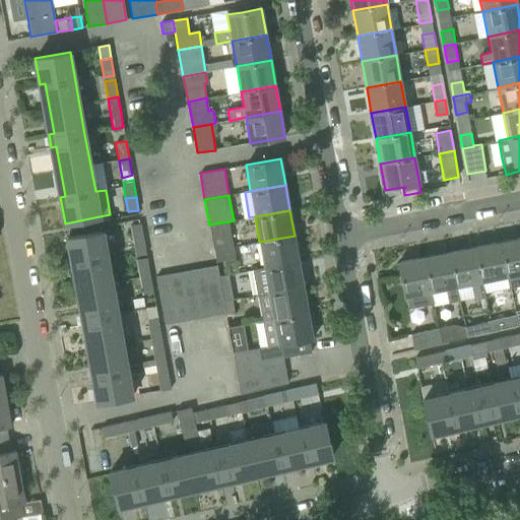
[(233,247),(231,232),(229,221),(209,224),(213,251),(233,247)]
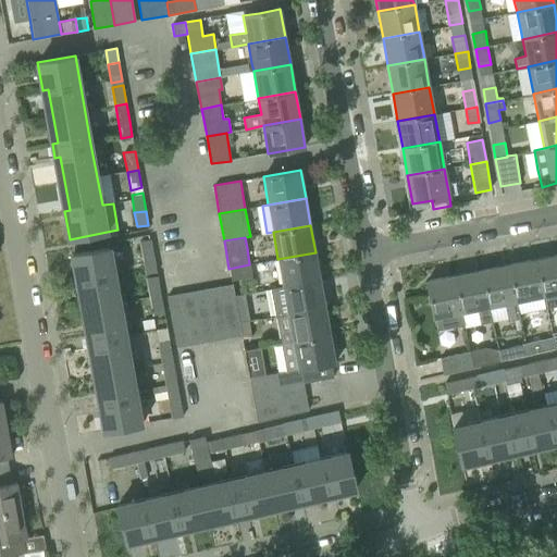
[(157,272),(151,240),(139,243),(146,274),(157,272)]
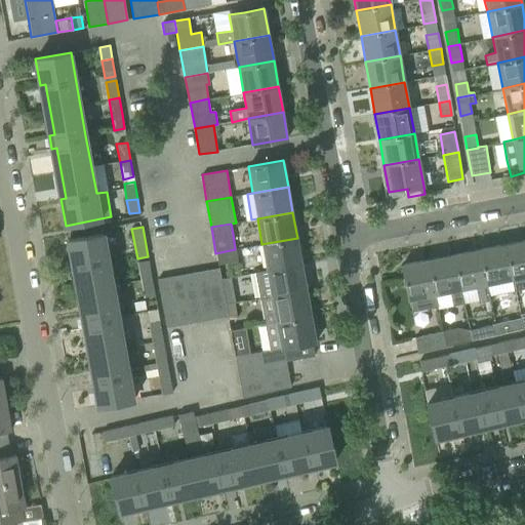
[(133,399),(118,317),(104,233),(68,239),(73,266),(78,265),(87,316),(82,316),(84,328),(84,329),(89,328),(98,378),(93,379),(97,406),(133,399)]
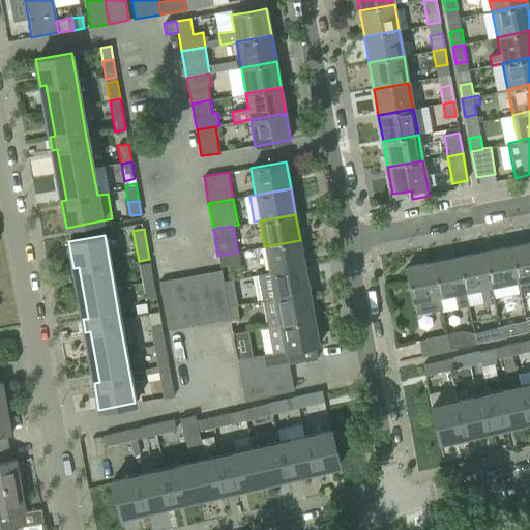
[(304,266),(300,240),(264,246),(269,273),(304,266)]
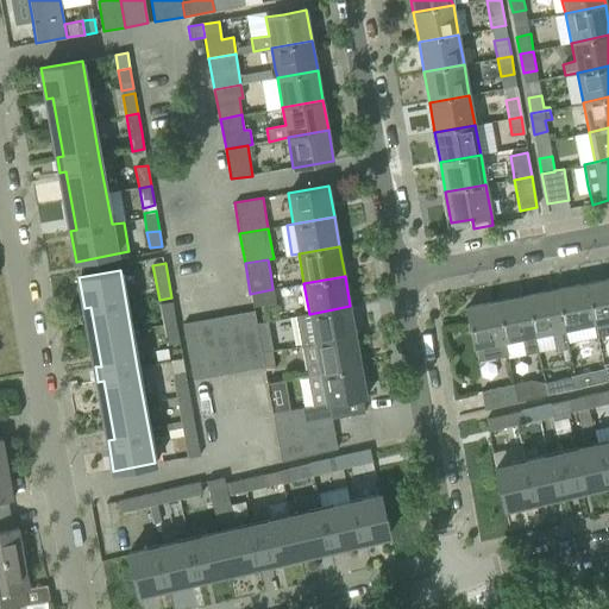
[(608,278),(586,283),(595,324),(594,324),(596,338),(608,334),(608,278)]
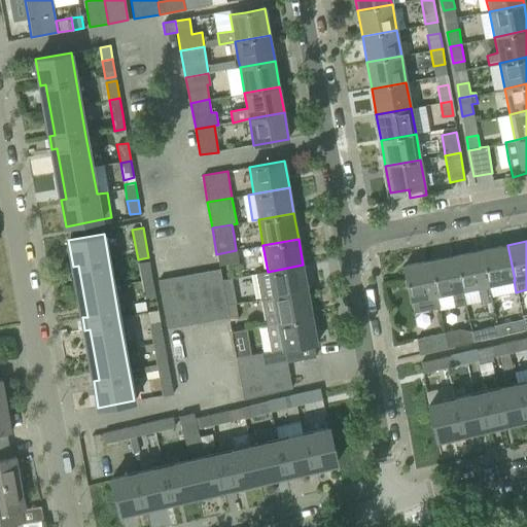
[(515,280),(507,245),(482,250),(489,285),(515,280)]
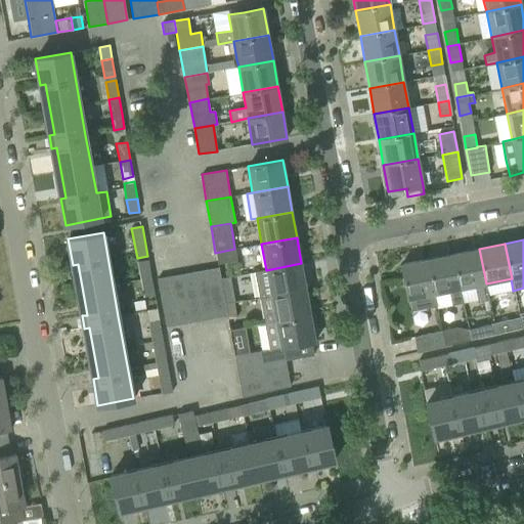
[(235,250),(234,249),(215,253),(217,264),(226,263),(227,266),(237,264),(236,258),(253,255),(252,247),(235,250)]
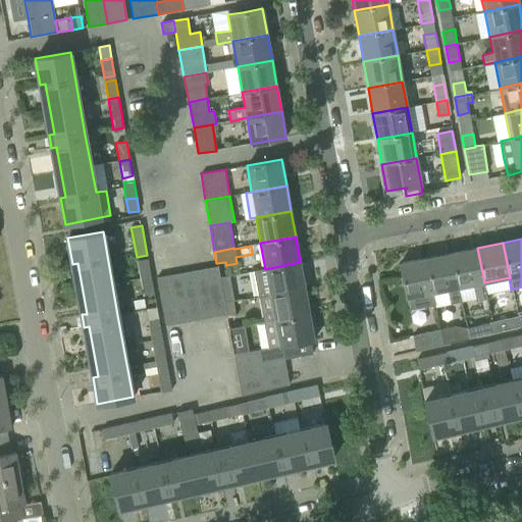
[(484,282),(477,248),(452,253),(459,288),(473,284),(476,301),(487,299),(484,282)]
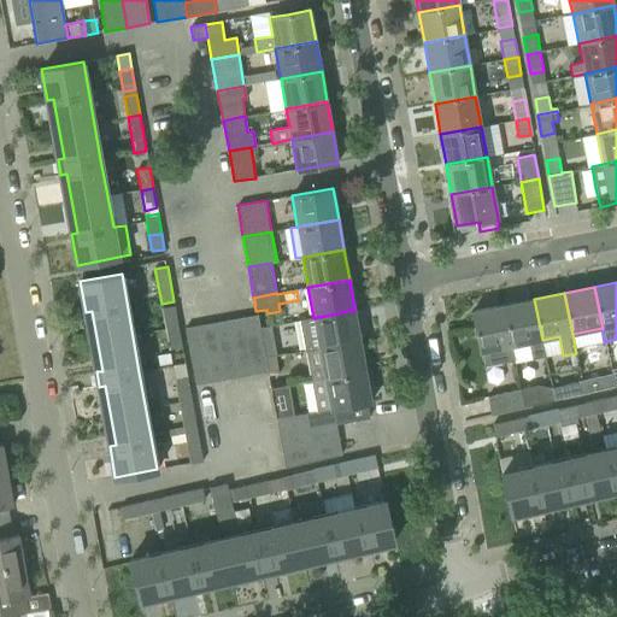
[(542,340),(534,299),(504,305),(512,346),(529,342),(533,359),(546,357),(542,340)]
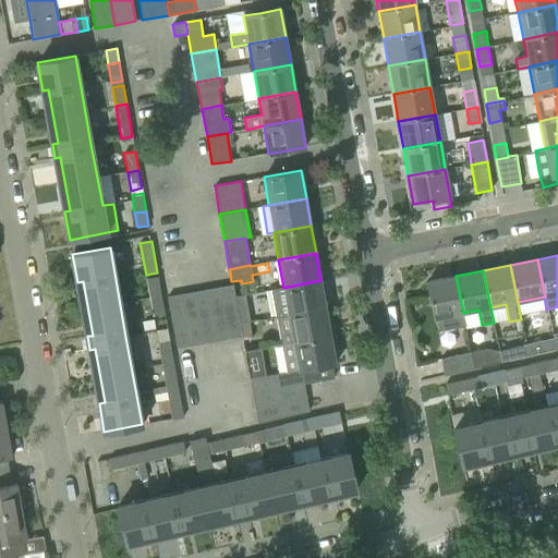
[(463,313),(456,276),(427,281),(437,331),(465,326),(462,313),(463,313)]
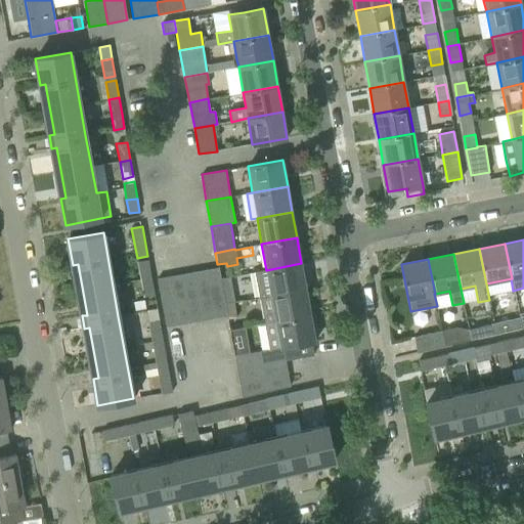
[(151,278),(148,262),(137,264),(140,280),(151,278)]
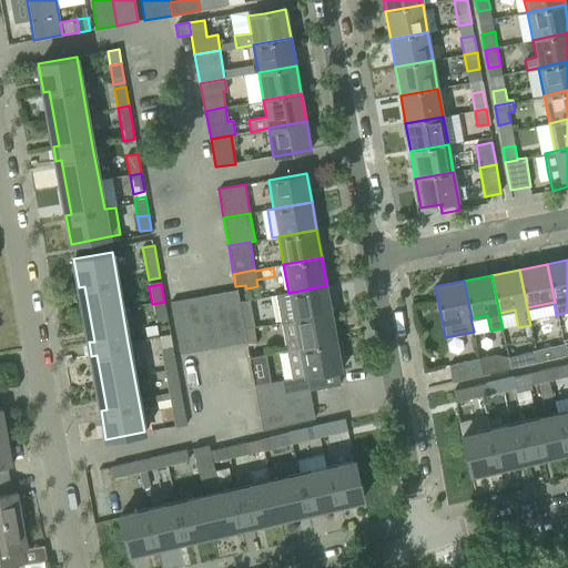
[(326,285),(288,293),(276,295),(281,323),(293,321),(332,314),(326,285)]
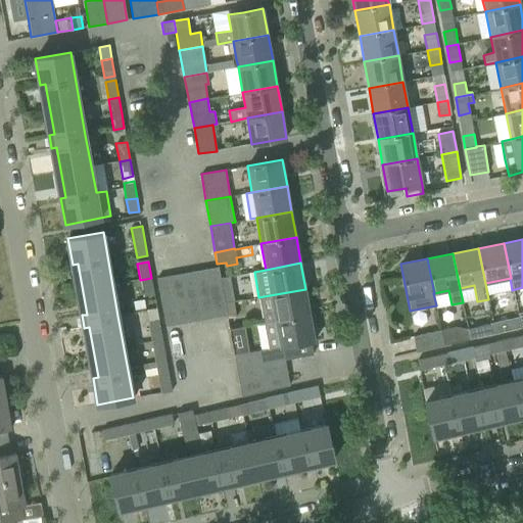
[(223,292),(220,278),(219,268),(206,270),(210,294),(223,292)]
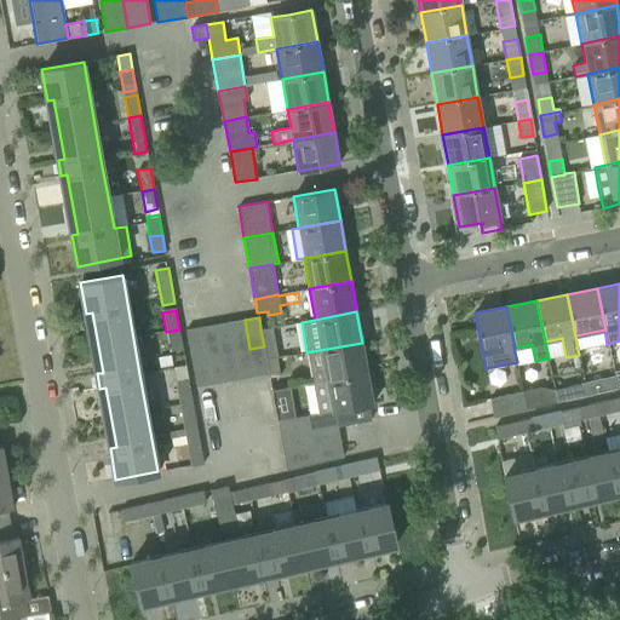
[(250,349),(245,320),(230,322),(235,351),(250,349)]
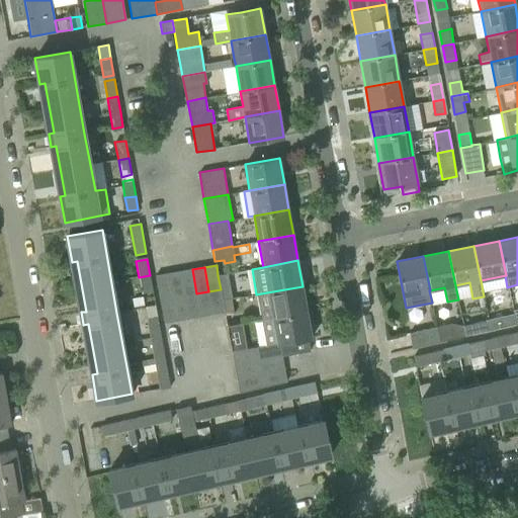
[(196,293),(192,269),(180,271),(184,295),(196,293)]
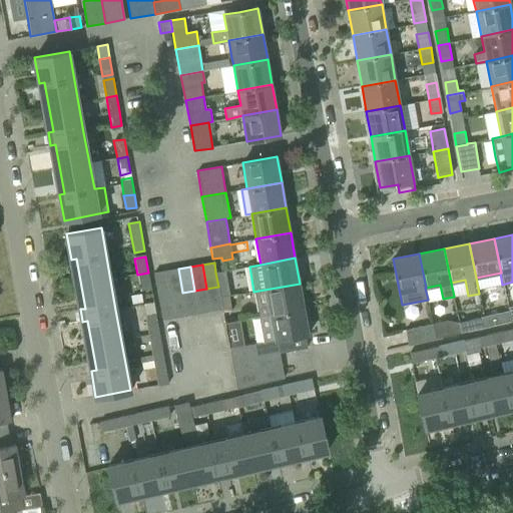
[(182,293),(178,269),(166,271),(170,295),(182,293)]
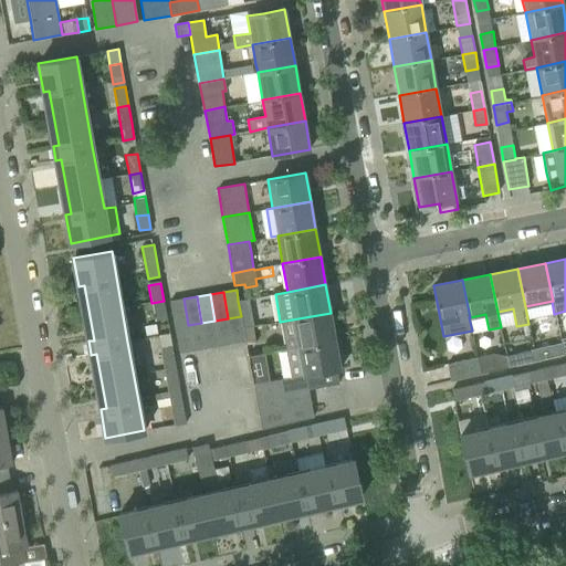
[(188,325),(184,299),(170,301),(175,327),(188,325)]
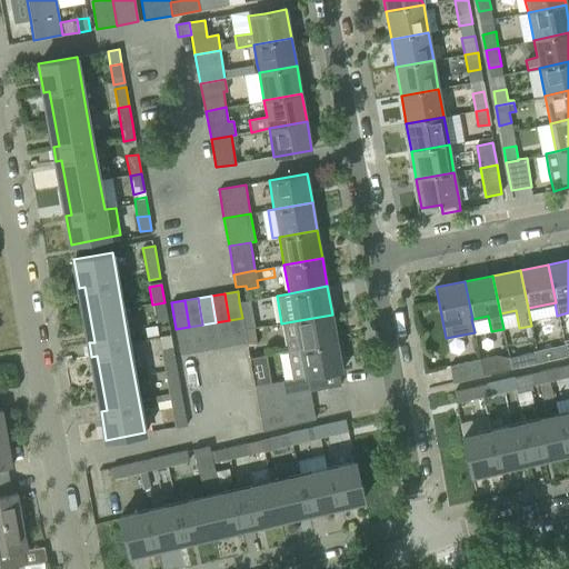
[(256,328),(250,300),(239,302),(242,318),(245,330),(253,329),(256,328)]
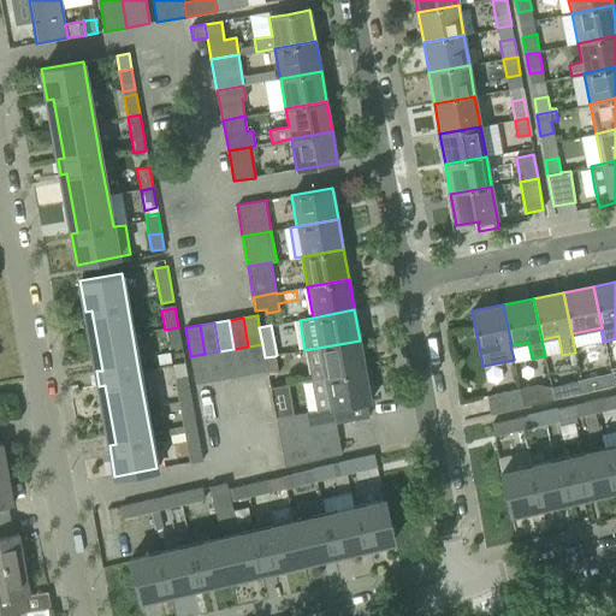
[(182,347),(178,327),(165,330),(169,349),(182,347)]
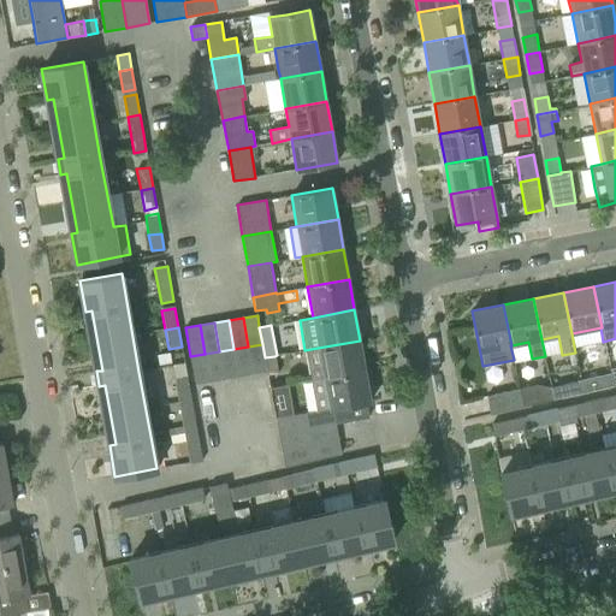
[(365,371),(360,341),(318,348),(324,378),(365,371)]
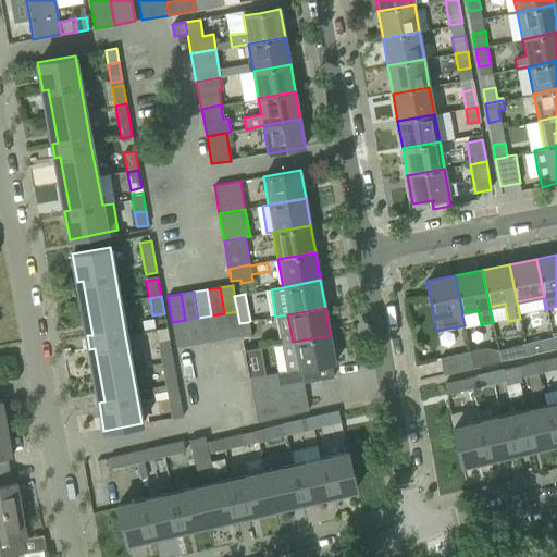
[(242,336),(239,323),(237,311),(224,313),(229,338),(242,336)]
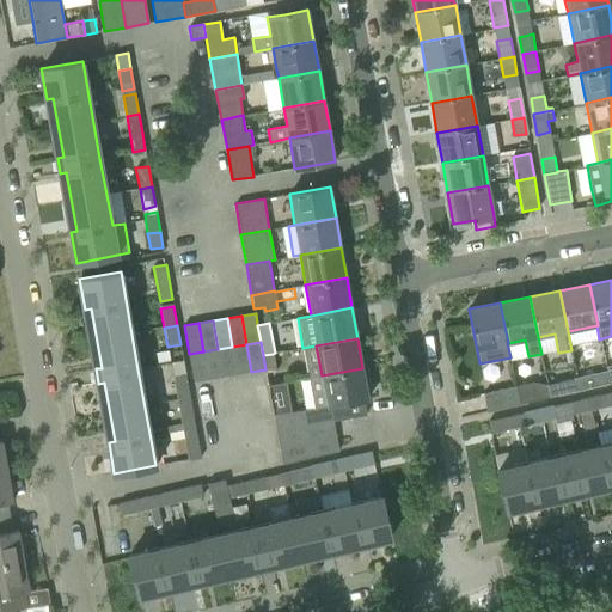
[(251,372),(246,344),(232,347),(237,374),(251,372)]
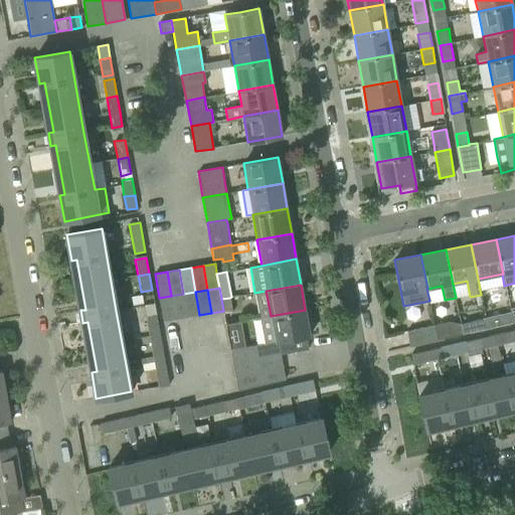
[(199,315),(195,292),(183,294),(187,317),(199,315)]
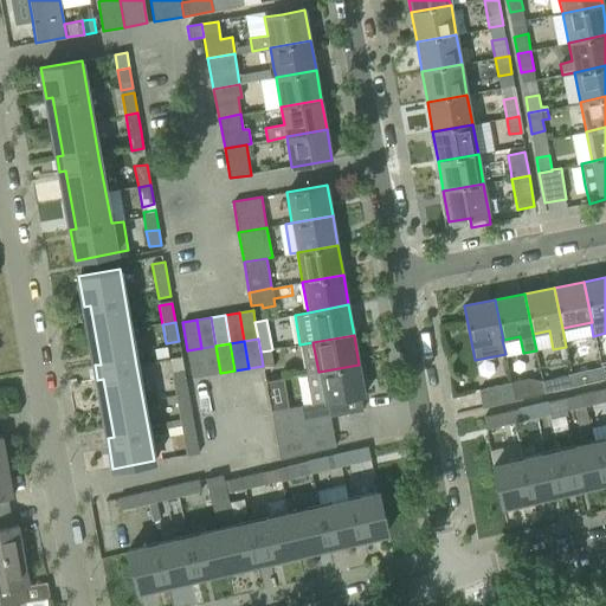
[(220,373),(216,346),(201,348),(206,376),(220,373)]
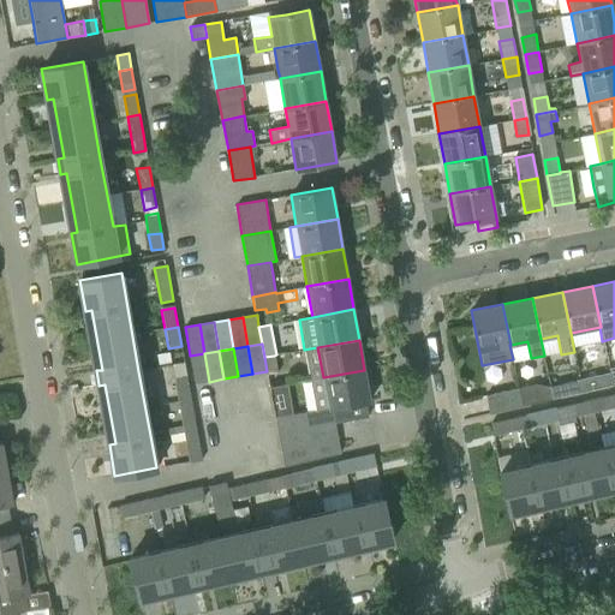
[(209,382),(204,353),(190,356),(196,384),(209,382)]
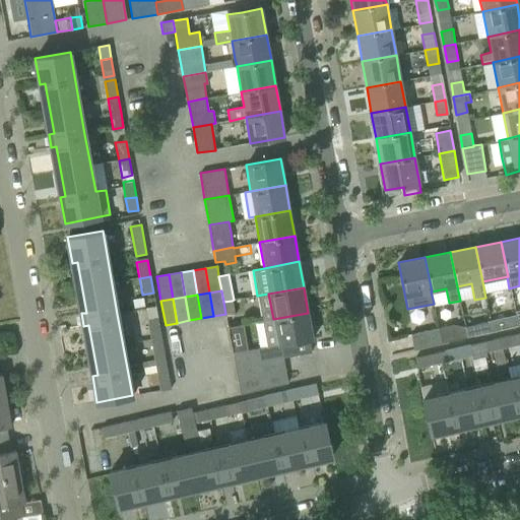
[(234,315),(232,301),(223,302),(225,314),(226,317),(234,315)]
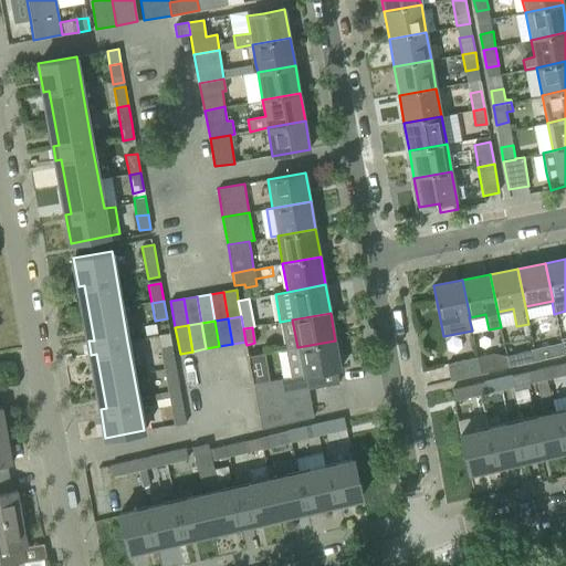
[(341,369),(335,341),(297,347),(303,376),(279,380),(282,394),(307,389),(338,384),(335,369),(341,369)]
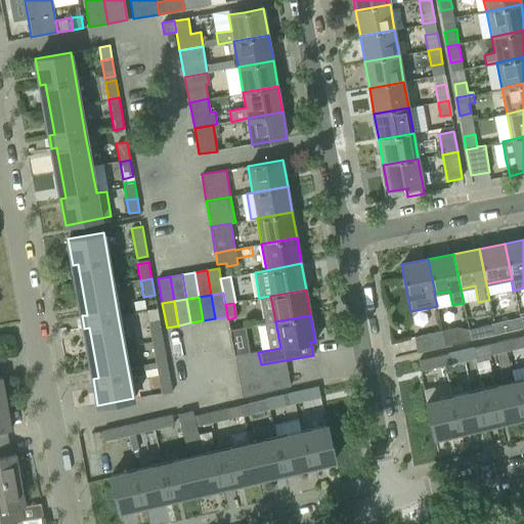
[(507,319),(493,322),(495,335),(509,332),(507,319)]
